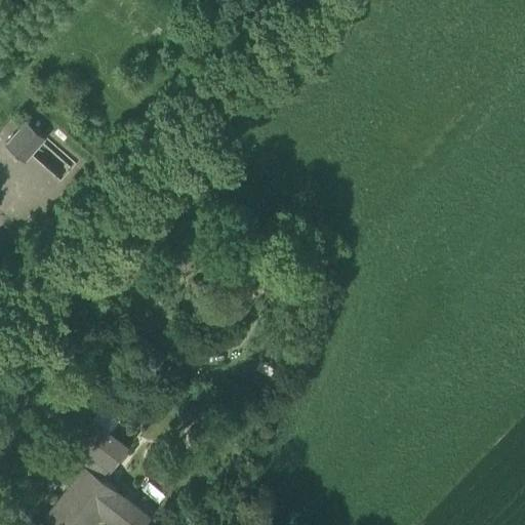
[(6,144),(25,159),(29,154),(45,135),(27,120),(6,144)]
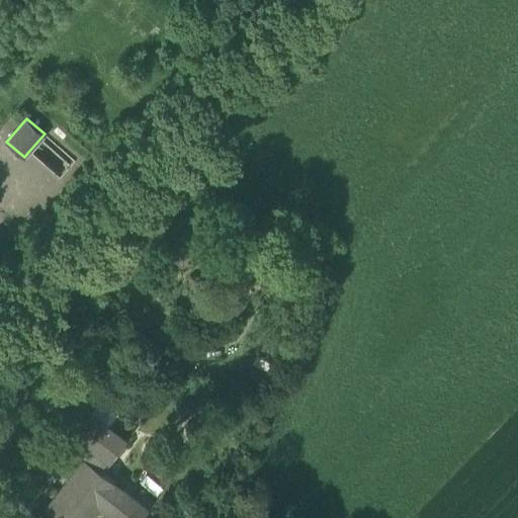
[(88,173),(45,134),(28,152),(58,178),(57,179),(72,191),(88,173)]
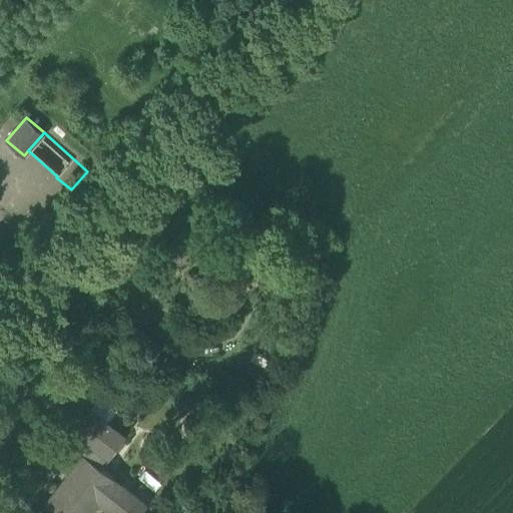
[(215,301),(227,309),(252,272),(240,264),(215,301)]
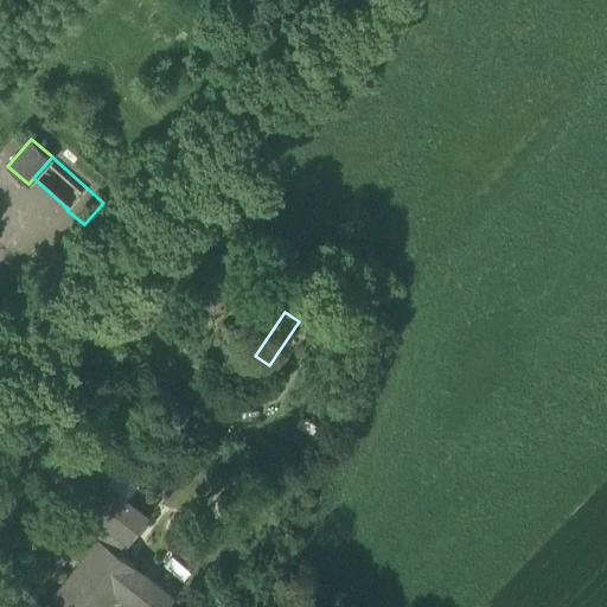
[(62,491),(87,509),(103,485),(80,466),(62,491)]
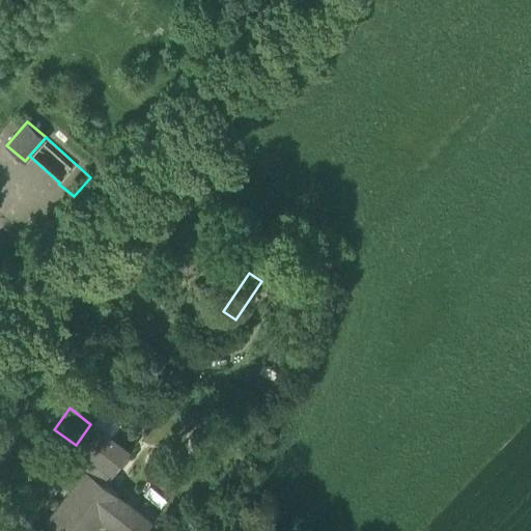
[(75,464),(85,472),(87,470),(102,482),(110,471),(113,473),(129,451),(90,424),(76,445),(84,452),(75,464)]
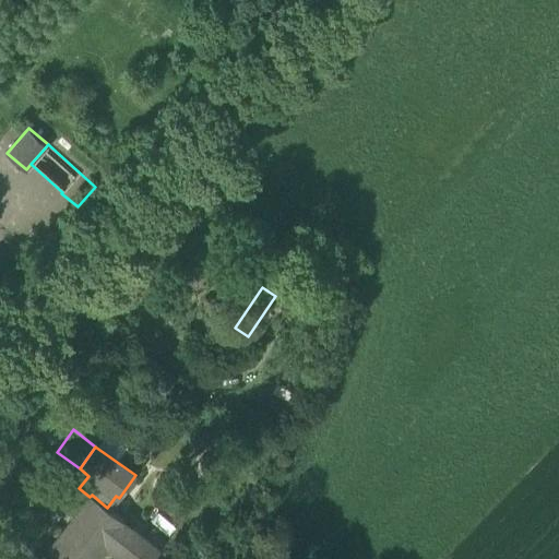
[(122,520),(107,508),(92,495),(90,497),(42,558),(93,558),(105,544),(123,558),(152,558),(159,550),(121,521),(122,520)]
